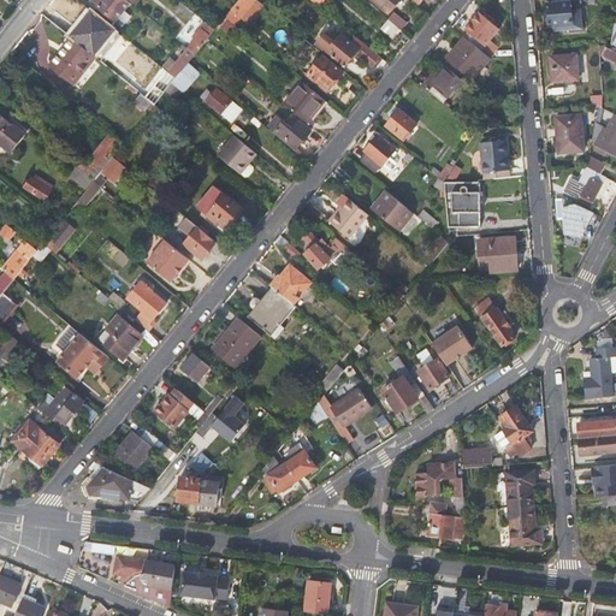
[(100,7),(116,21),(117,22),(119,18),(125,12),(131,4),(128,0),(94,0),(93,3),(100,7)]
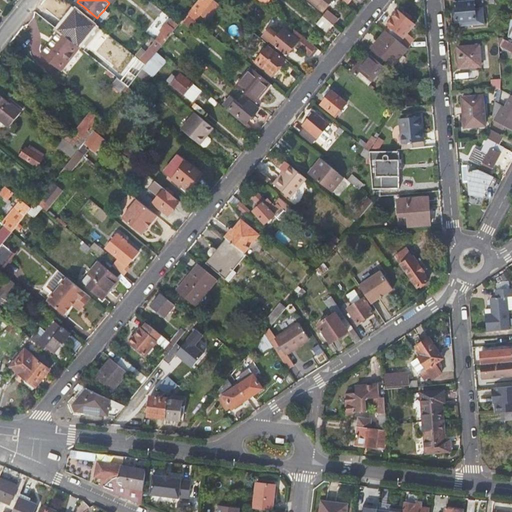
[(159,15),(162,11),(148,0),(146,0),(144,3),(159,15)]
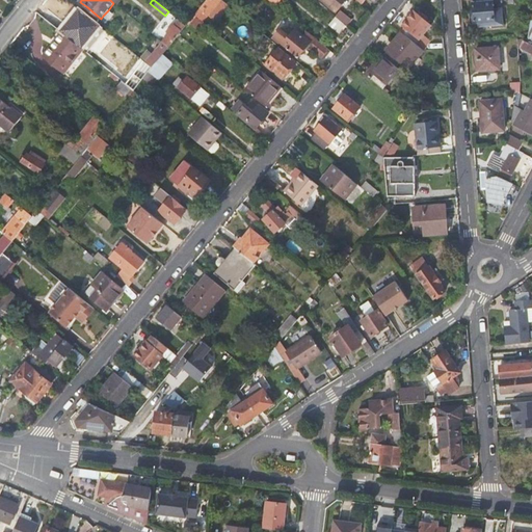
[(208,17),(220,0),(207,0),(194,16),(195,16),(203,22),(209,27),(213,22),(208,17)]
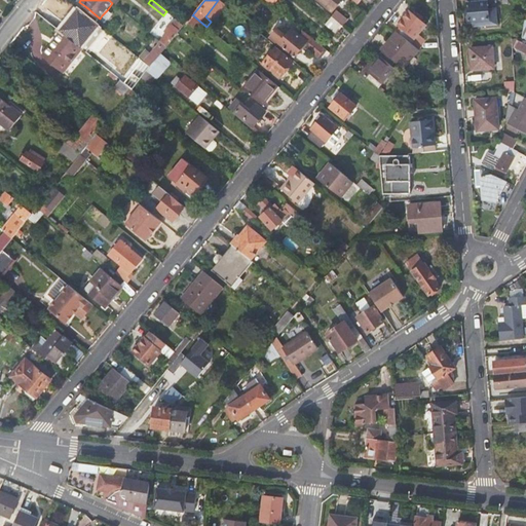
[(316,0),(332,12),(341,0),(316,0)]
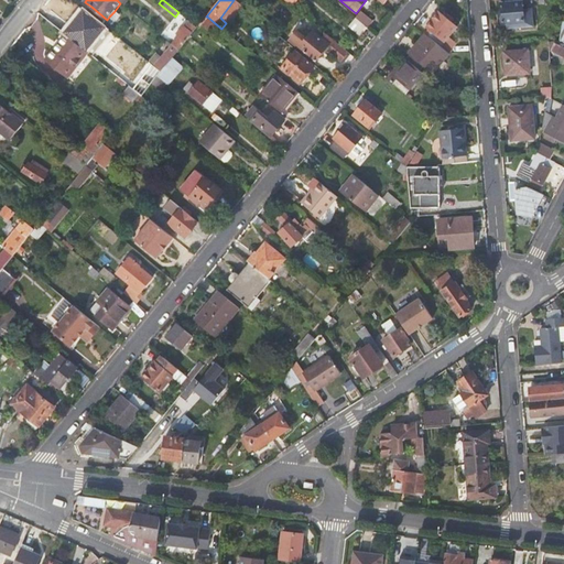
[(524,9),(522,0),(500,0),(502,24),(524,22),(524,28),(533,26),(532,8),(524,9)]
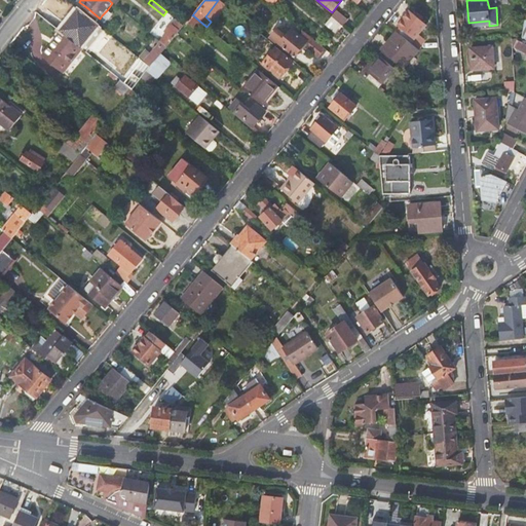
[(95,23),(99,17),(85,6),(81,11),(95,23)]
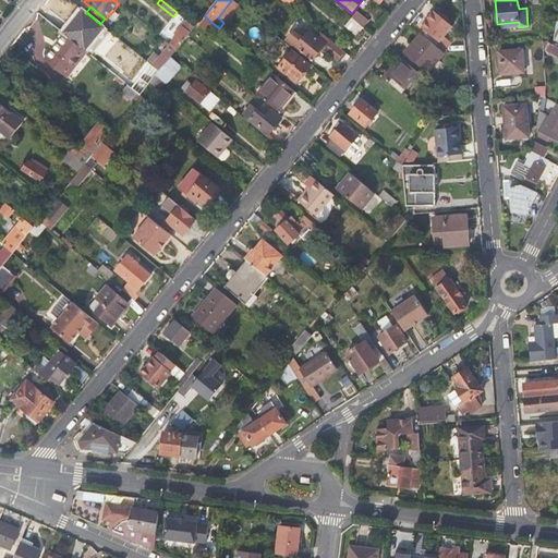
[(113,21),(118,14),(113,11),(108,16),(113,21)]
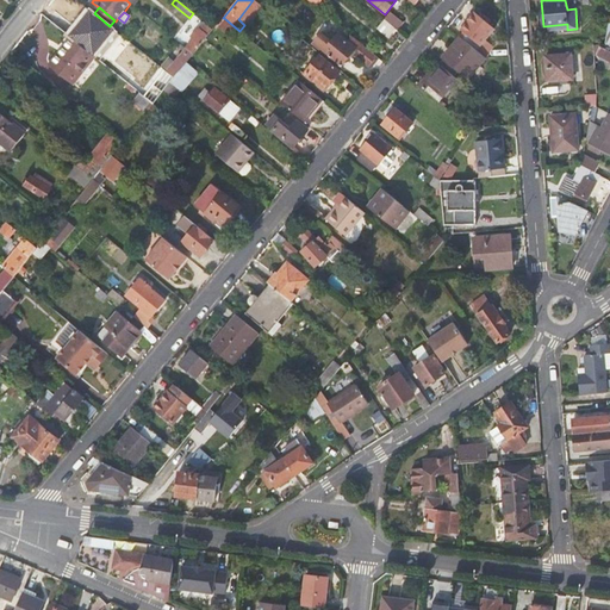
[(386,20),(398,30),(404,24),(390,13),(385,19),(386,20)]
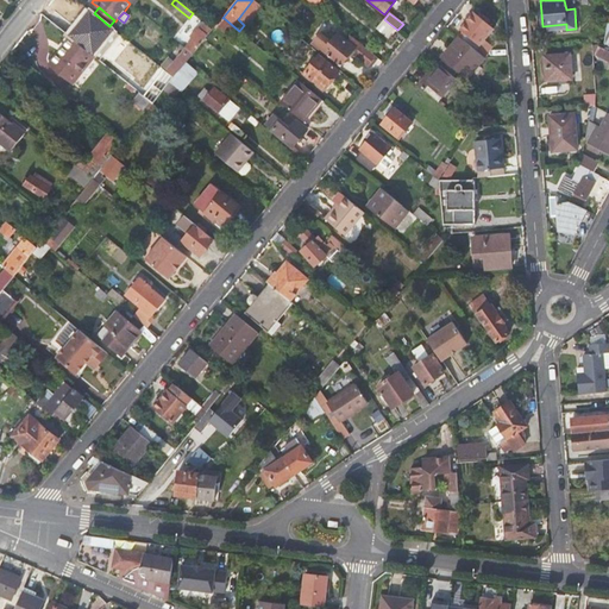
[(459,37),(485,57),(495,48),(485,41),(495,29),(475,13),(462,30),(464,32),(459,37)]
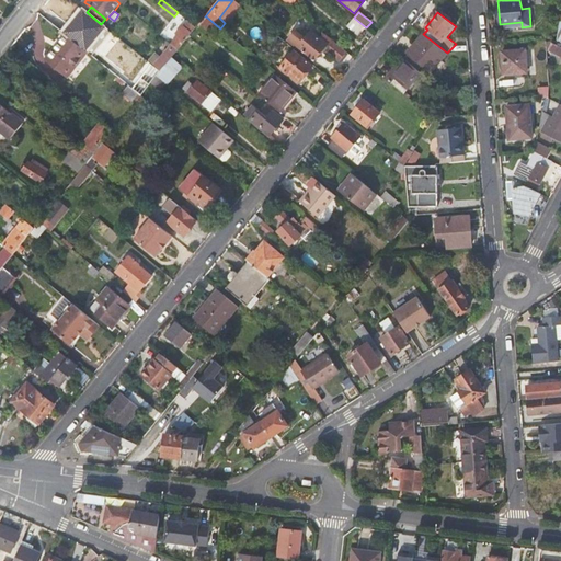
[(208,31),(214,23),(206,16),(201,24),(208,31)]
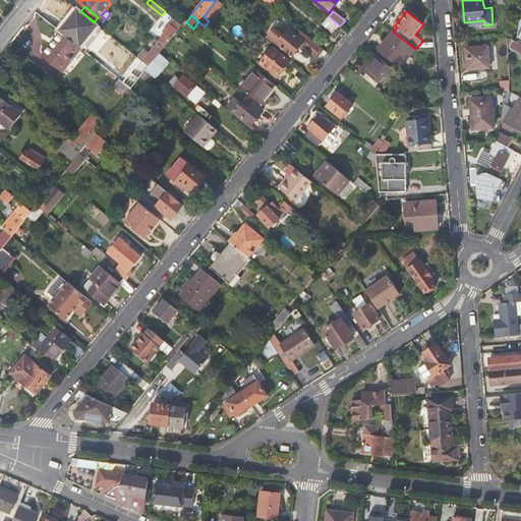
[(334,33),(340,25),(330,17),(324,24),(334,33)]
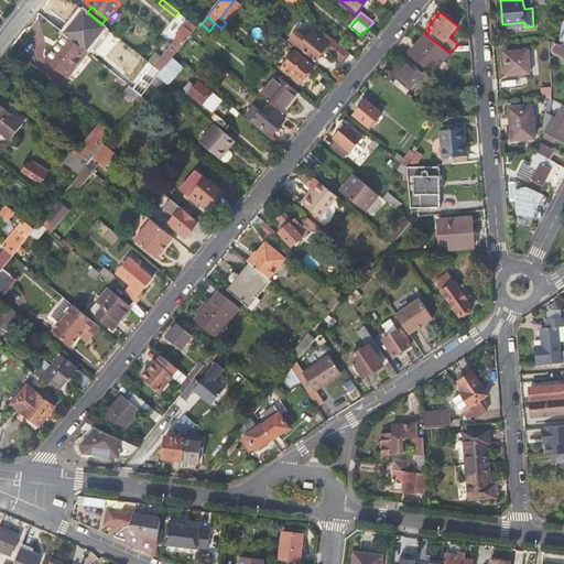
[(179,35),(172,44),(179,50),(190,36),(197,28),(190,21),(185,25),(183,23),(176,33),(179,35)]
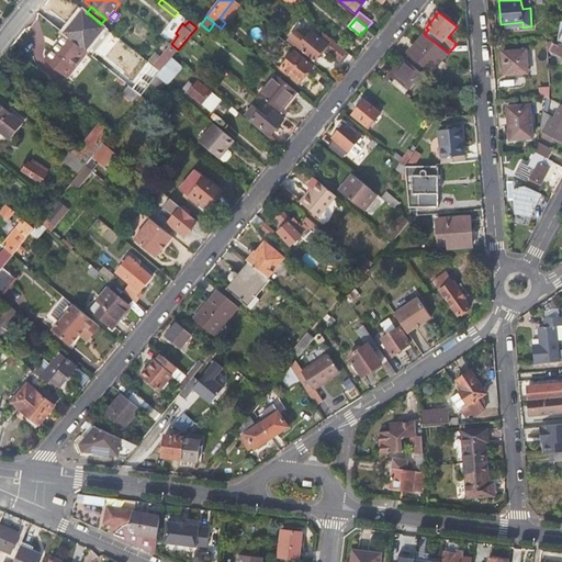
[(314,62),(333,40),(325,33),(321,38),(312,31),(296,47),(314,62)]
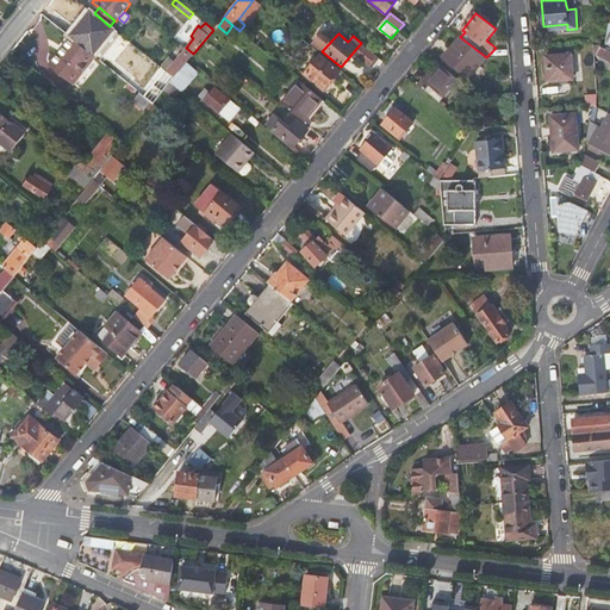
[(74,83),(95,56),(81,45),(70,37),(64,45),(67,47),(51,66),(74,83)]
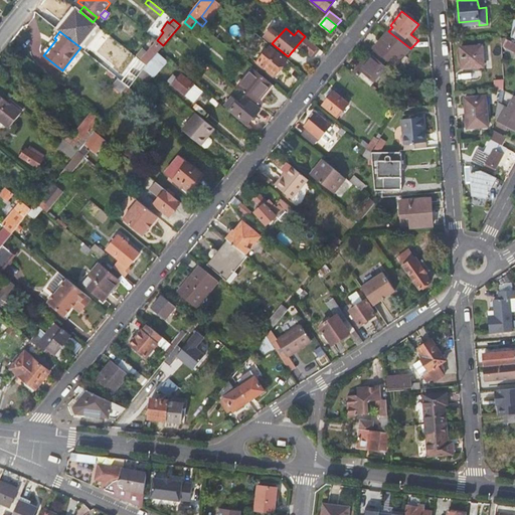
[(376,49),(372,54),(385,66),(389,60),(396,65),(410,48),(388,31),(374,48),(376,49)]
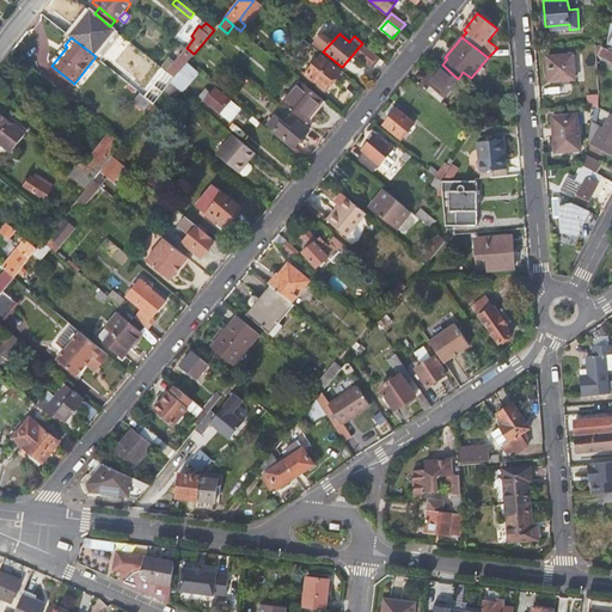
[(611,61),(611,44),(607,43),(600,56),(611,61)]
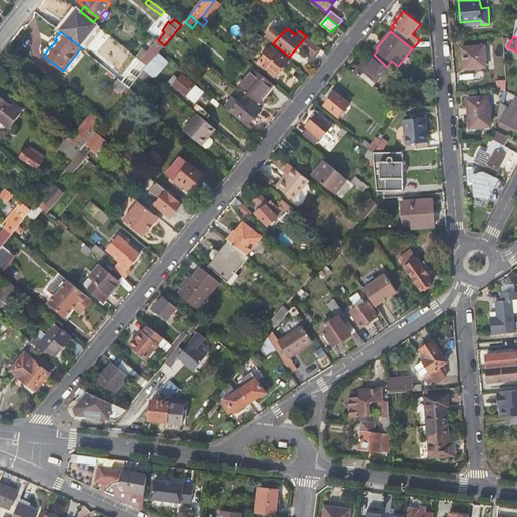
[(164,45),(158,40),(140,61),(147,66),(158,54),(164,45)]
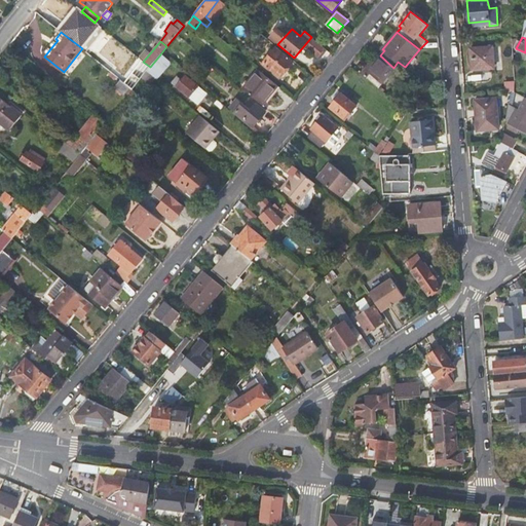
[(322,61),(329,52),(320,43),(312,52),(322,61)]
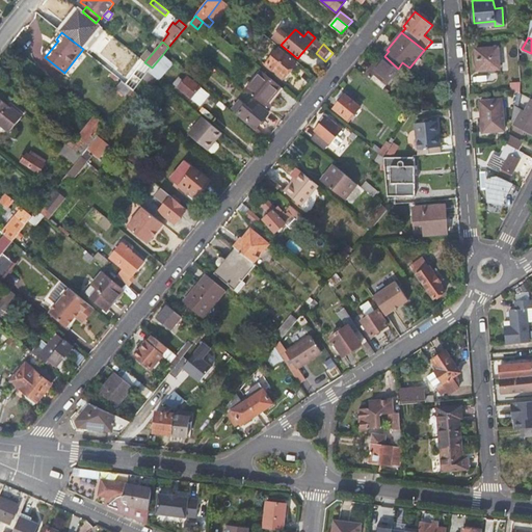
[(283,78),(297,61),(280,47),(271,56),(269,54),(263,61),(283,78)]
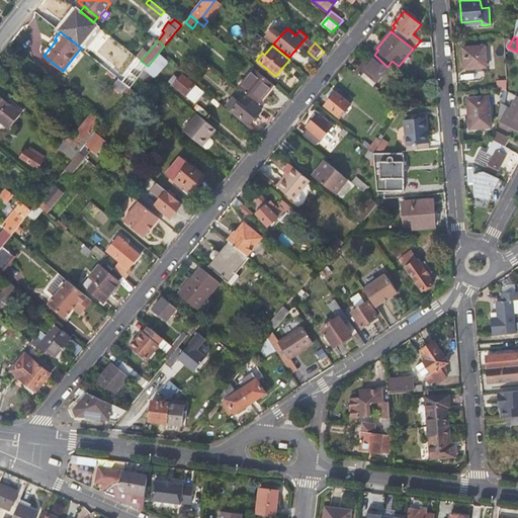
[(485,46),(462,48),(464,69),(487,67),(485,46)]
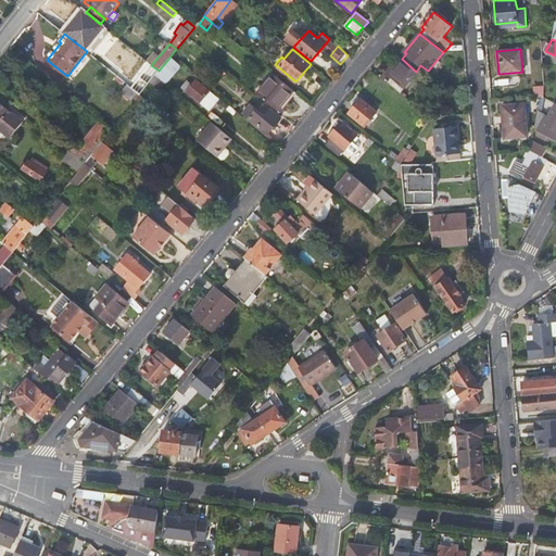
[(159,71),(156,75),(166,84),(180,66),(169,58),(159,71)]
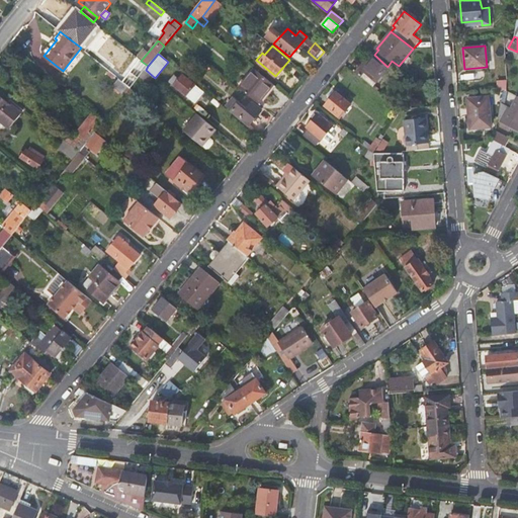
[(365,72),(361,78),(372,87),(389,67),(387,67),(374,55),(362,70),(365,72)]
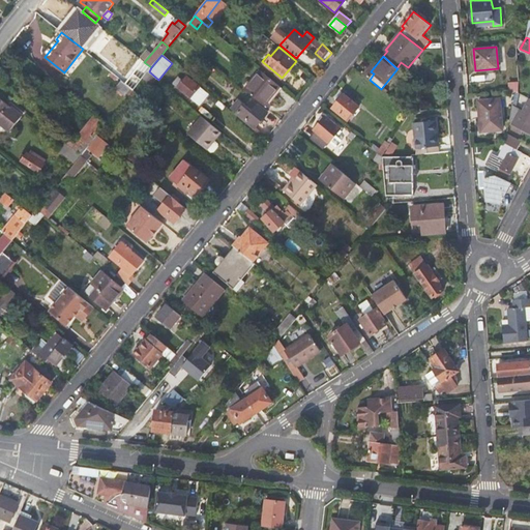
[(264,106),(281,87),(261,70),(244,89),(264,106)]
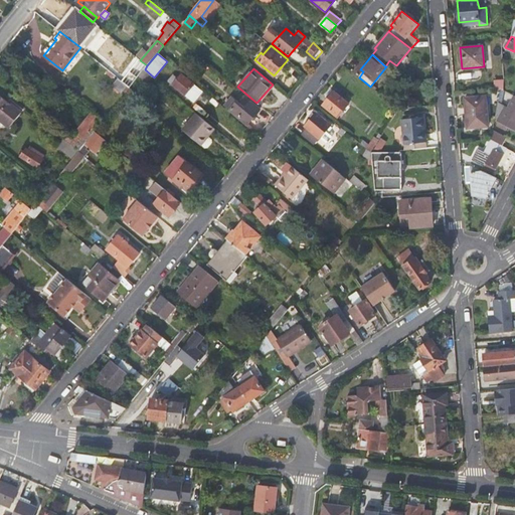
[(124,70),(119,77),(130,87),(135,80),(124,70)]
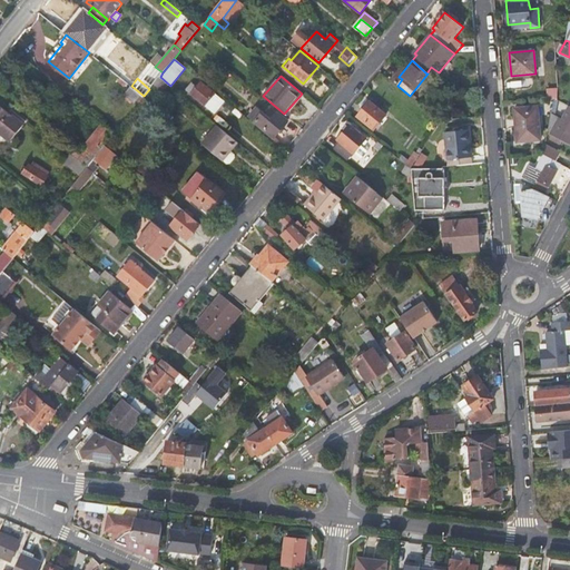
[(213,112),(225,99),(203,81),(197,87),(192,84),(186,90),(213,112)]
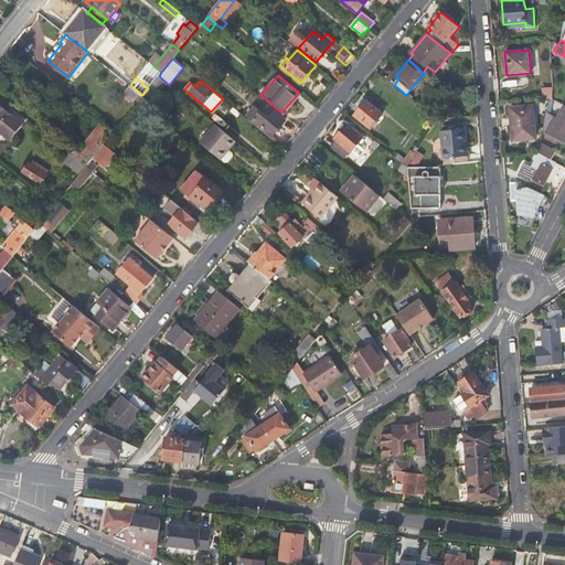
[(0,83),(0,93),(8,100),(13,94),(0,83)]
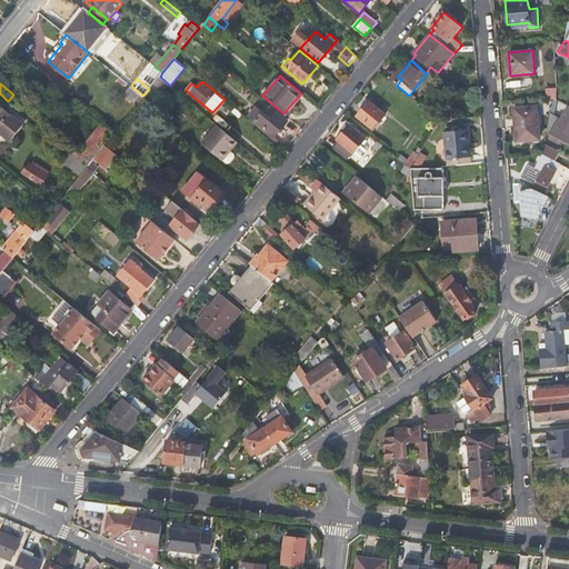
[(127,90),(140,101),(143,96),(131,86),(127,90)]
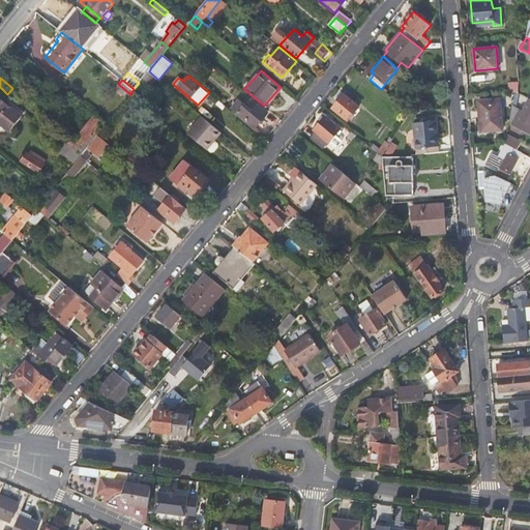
[(344,94),(332,108),(348,121),(359,107),(344,94)]
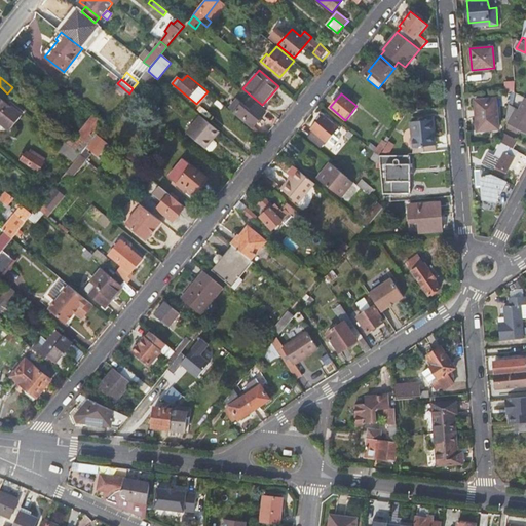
[(0,97),(0,123),(8,130),(22,114),(0,97)]
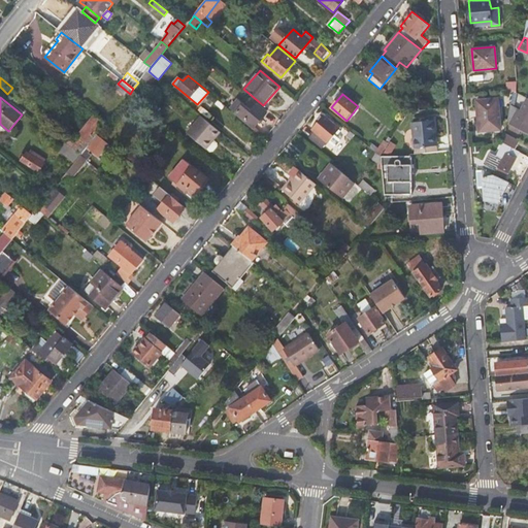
[(498,98),(475,100),(477,131),(500,129),(498,98)]
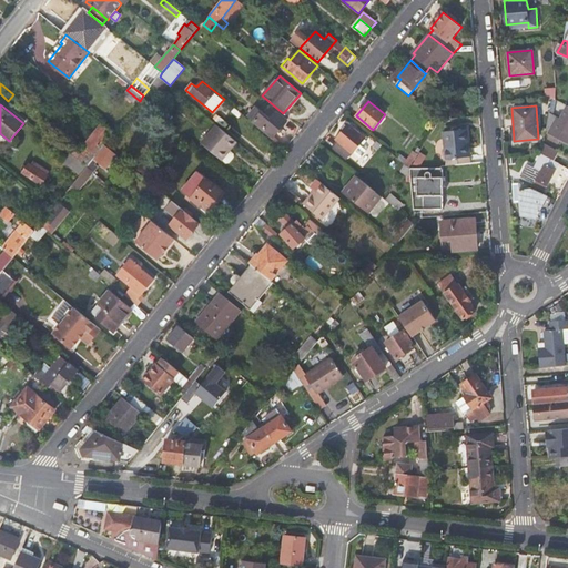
[(567,107),(561,120),(550,114),(546,131),(567,142),(567,107)]
